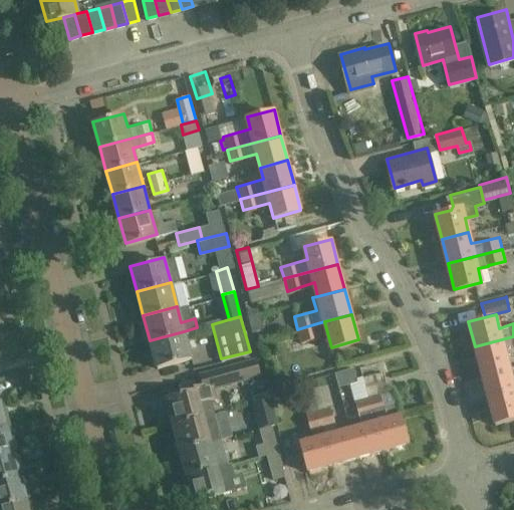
[(317,323),(297,329),(301,340),(320,335),(317,323)]
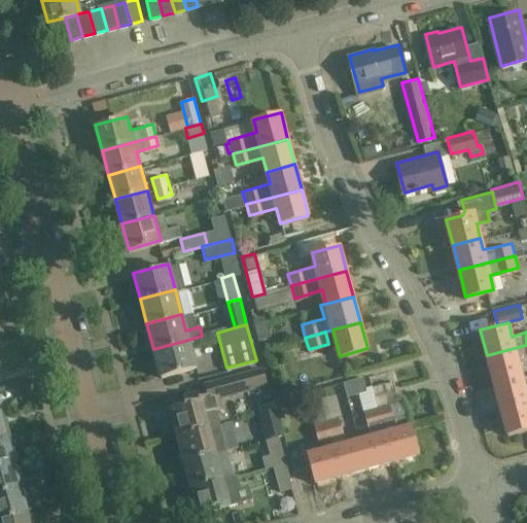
[(188,340),(153,349),(160,374),(195,364),(188,340)]
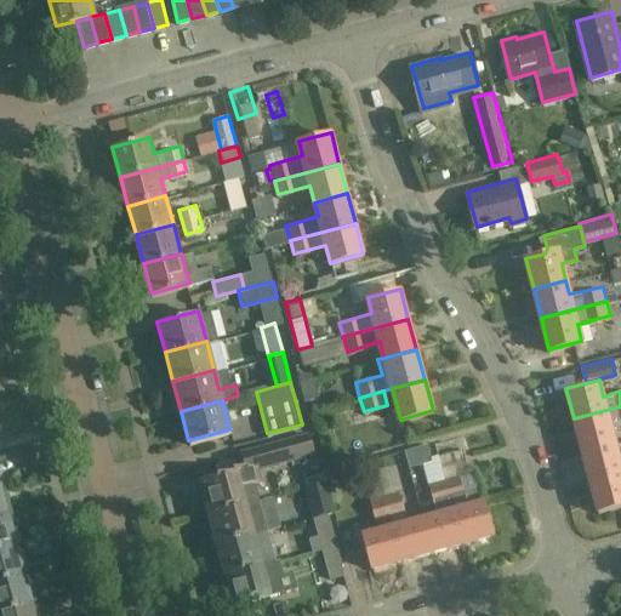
[(620,406),(574,418),(582,451),(615,441),(611,426),(620,422),(620,406)]
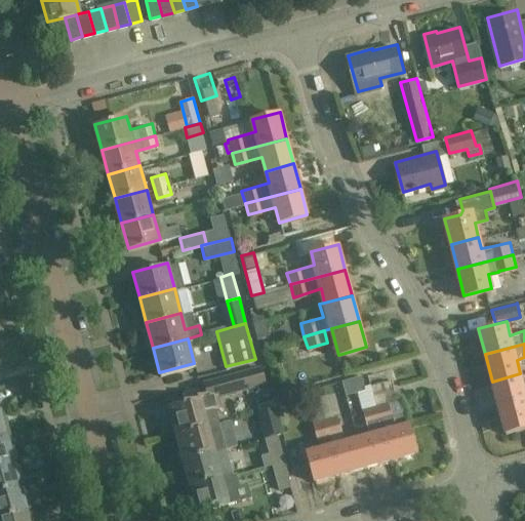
[(204,383),(206,392),(208,391),(208,394),(213,393),(215,398),(234,393),(264,385),(265,384),(259,367),(258,367),(229,375),(204,383)]
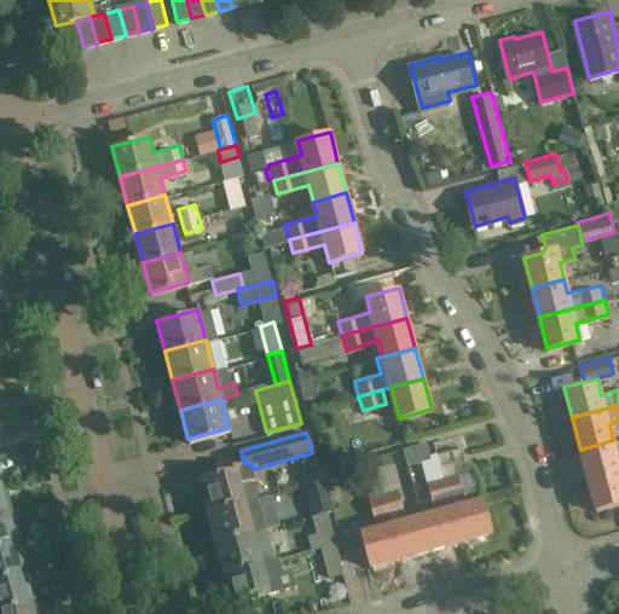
[(392,480),(401,478),(393,435),(366,440),(372,468),(388,464),(392,480)]
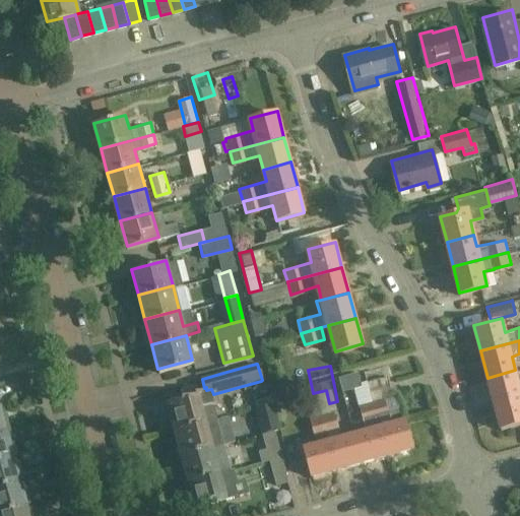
[(363,384),(362,381),(359,370),(338,375),(342,390),(352,387),(363,384)]
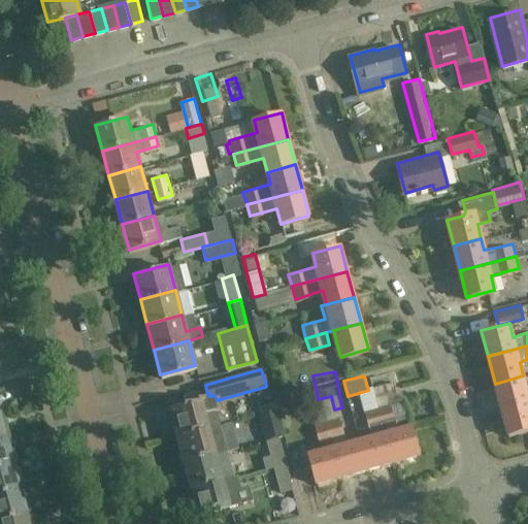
[(527,387),(526,388),(523,375),(495,384),(501,408),(527,401),(527,387)]
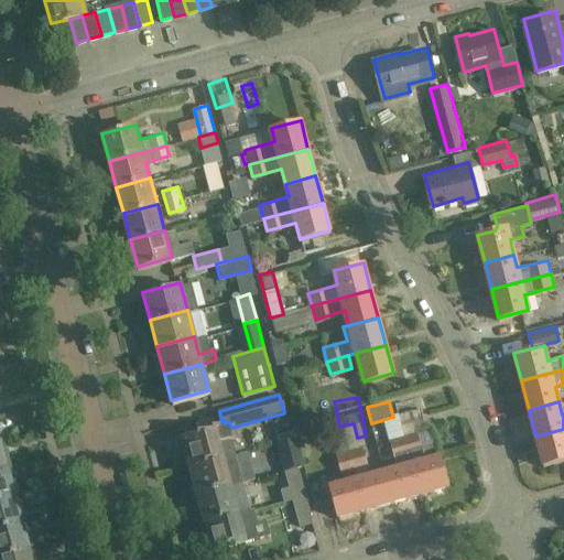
[(403,434),(416,431),(425,429),(420,407),(398,412),(403,434)]
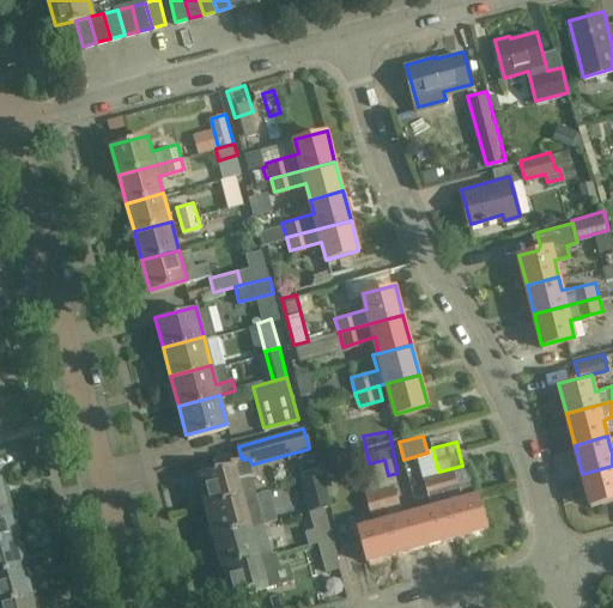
[(243,456),(241,457),(230,460),(231,464),(196,473),(205,505),(253,493),(248,474),(254,473),(252,464),(249,458),(243,460),(243,456)]
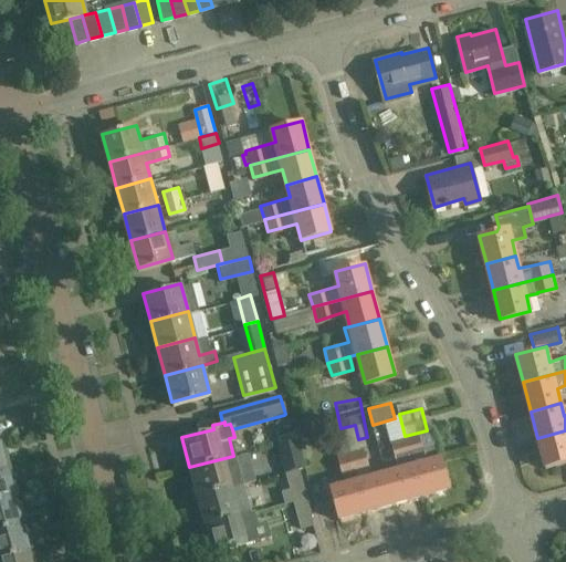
[(565,460),(565,430),(537,438),(545,466),(565,460)]
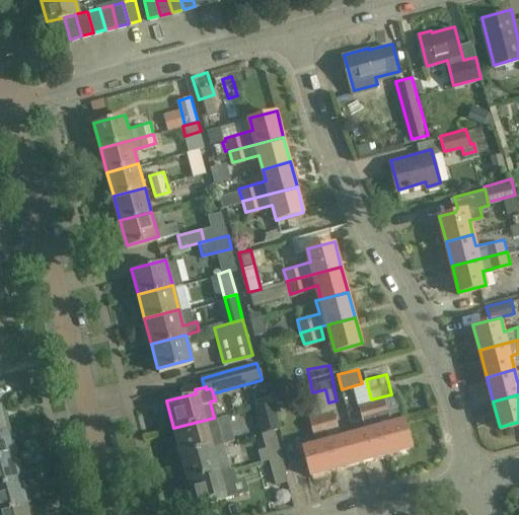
[(383,396),(371,399),(385,453),(411,446),(402,418),(390,422),(383,396)]
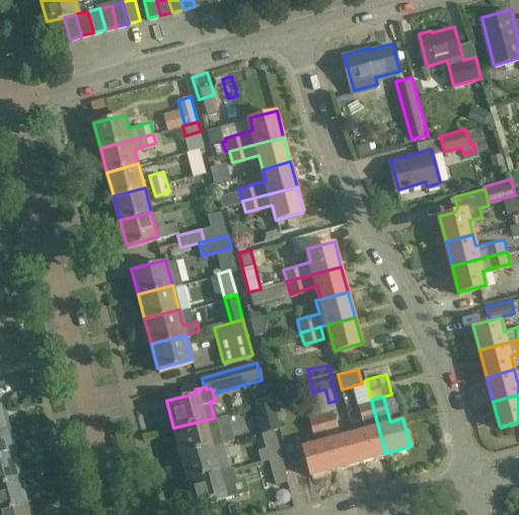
[(358,402),(365,429),(353,432),(360,459),(385,453),(371,399),(358,402)]
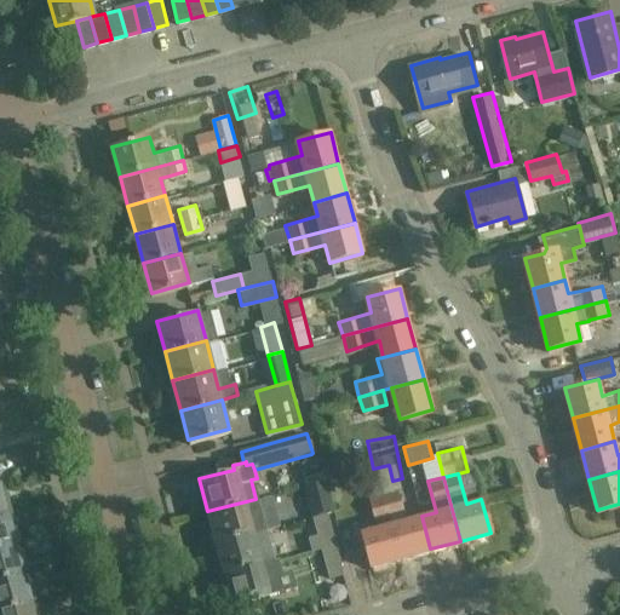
[(313,515),(333,509),(326,478),(304,484),(313,515)]
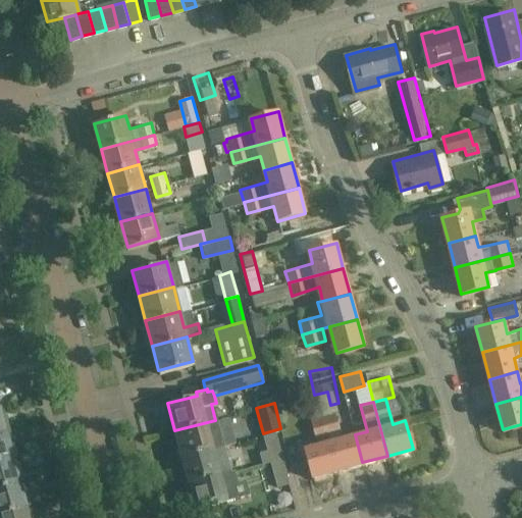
[(310,417),(318,445),(304,448),(311,476),(337,469),(322,414),(321,409),(310,412),(312,417),(310,417)]
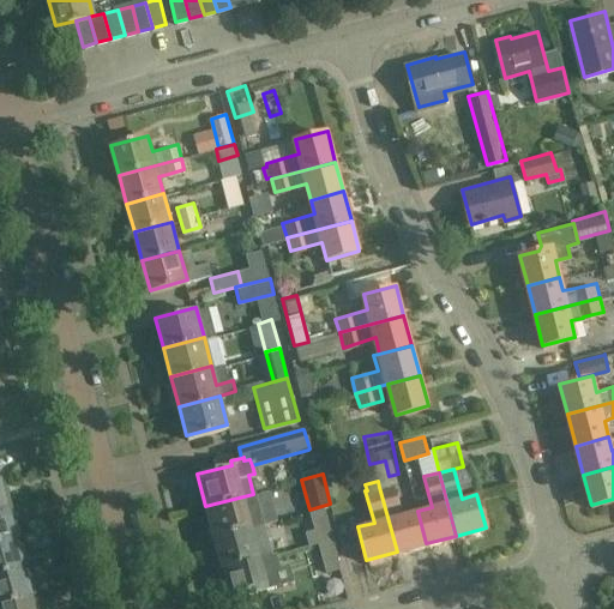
[(417,511),(403,514),(393,483),(379,487),(397,552),(426,543),(417,511)]
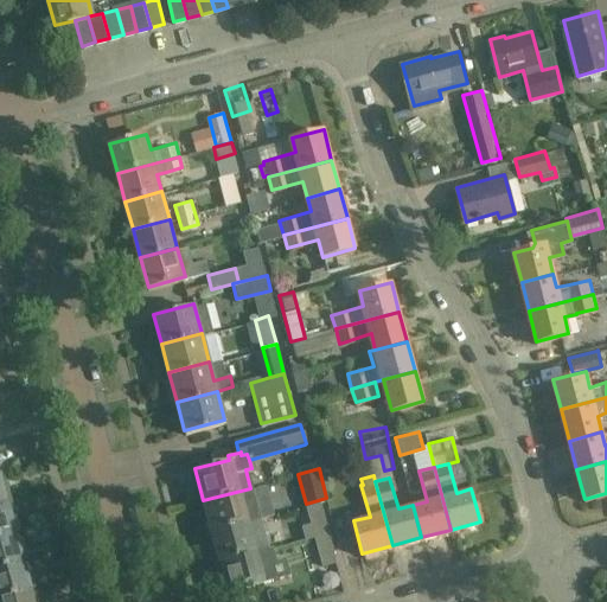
[(250,488),(203,500),(211,530),(259,517),(251,487),(250,488)]
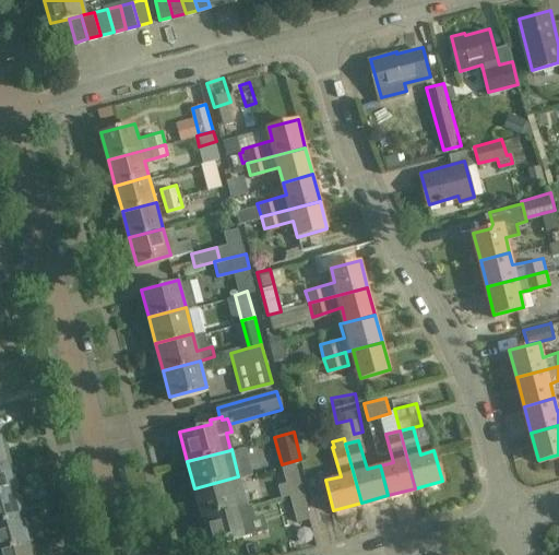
[(0,491),(14,487),(8,462),(0,463),(0,491)]
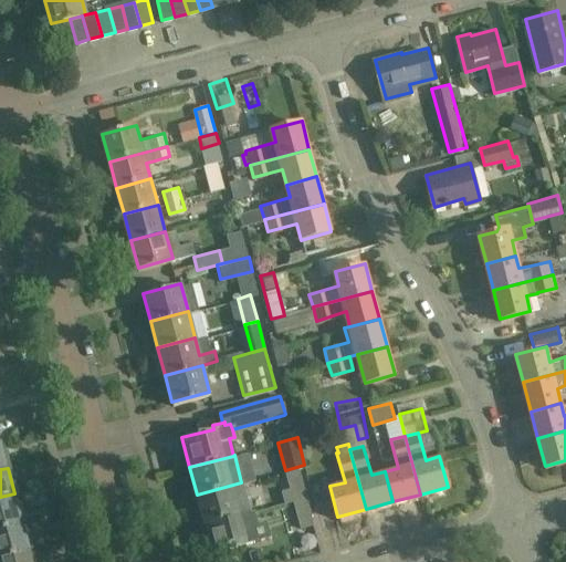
[(294,497),(306,493),(302,481),(291,485),(294,497)]
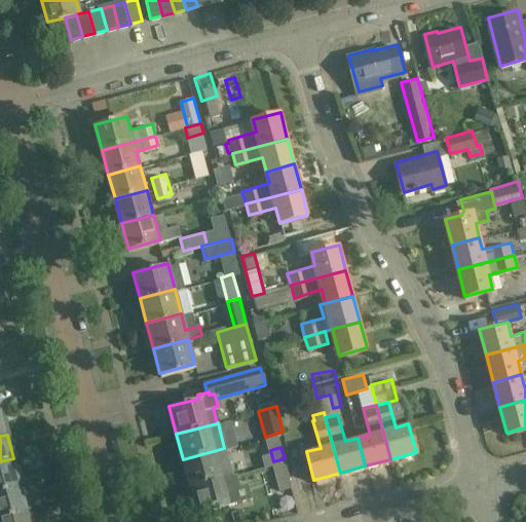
[(189,485),(231,474),(224,448),(183,459),(189,485)]
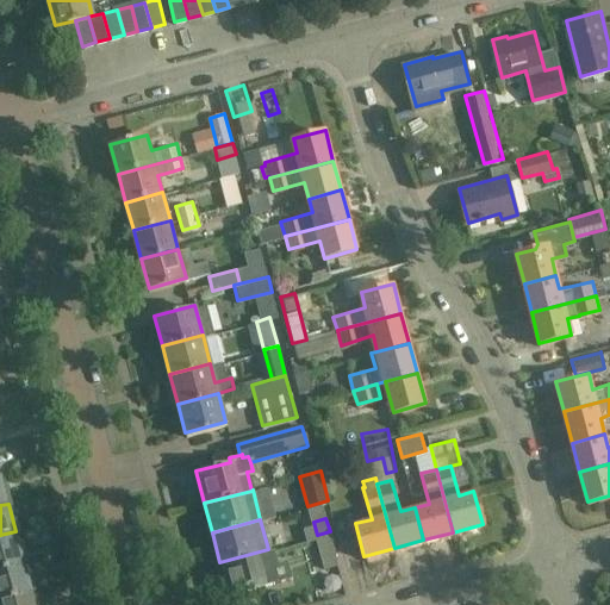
[(0,566),(24,560),(16,531),(0,535),(0,566)]
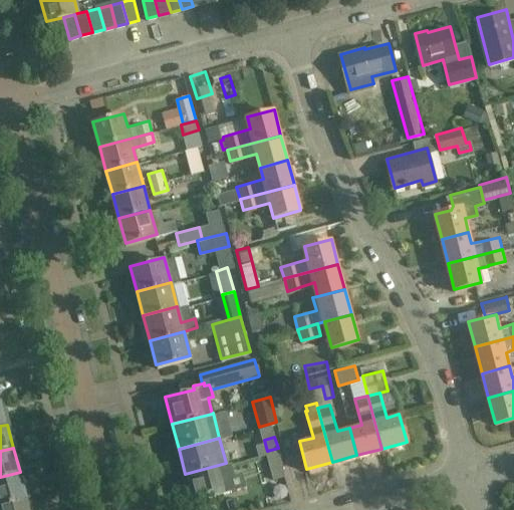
[(278,448),(267,451),(274,477),(284,474),(278,448)]
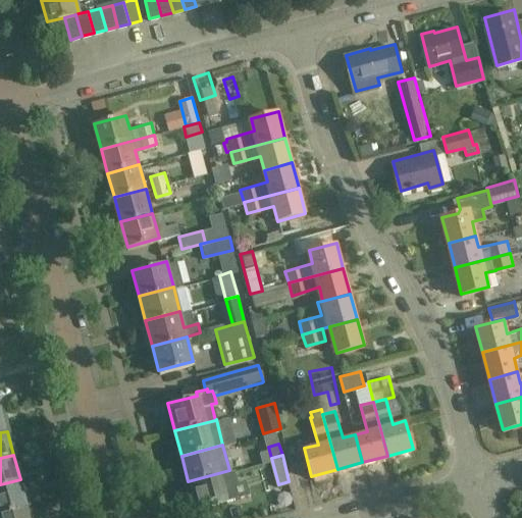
[(188,481),(191,491),(188,493),(186,496),(189,506),(192,508),(195,507),(195,508),(235,497),(230,482),(236,481),(232,469),(229,470),(188,481)]
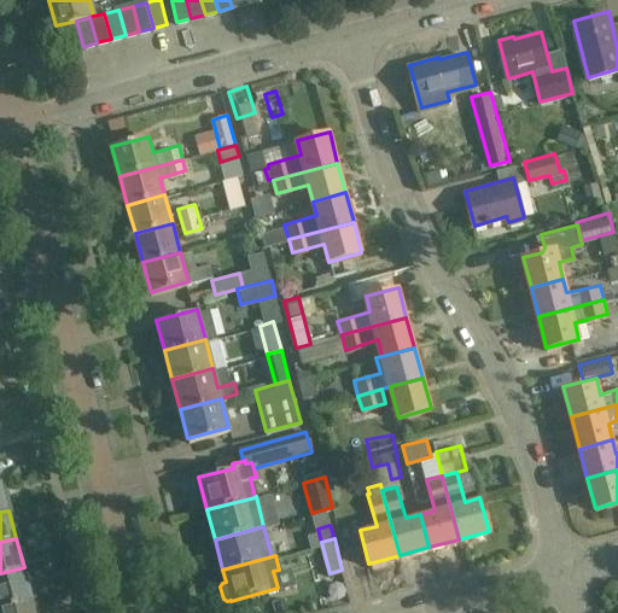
[(0,573),(0,605),(33,597),(24,567),(0,573)]
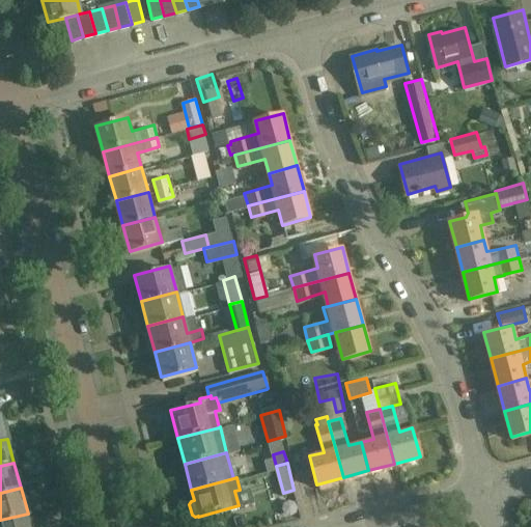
[(0,520),(0,526),(31,526),(28,514),(0,520)]
